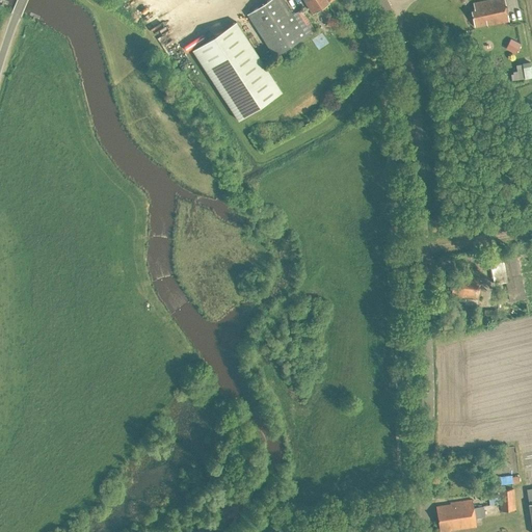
[(283,0),(269,0),(247,15),(275,57),(307,36),(283,0)]
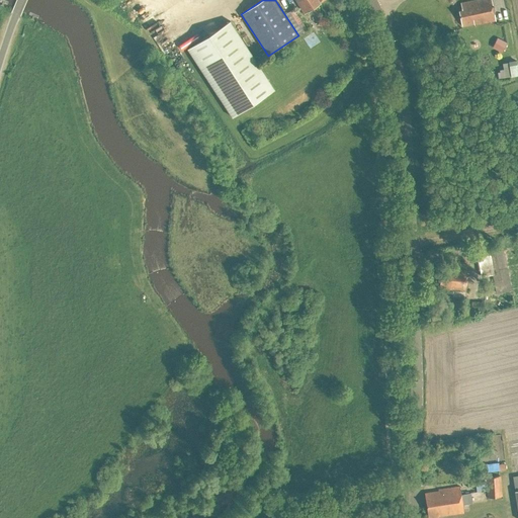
[(294,0),(305,15),(322,4),(321,3),(324,0),(294,0)]
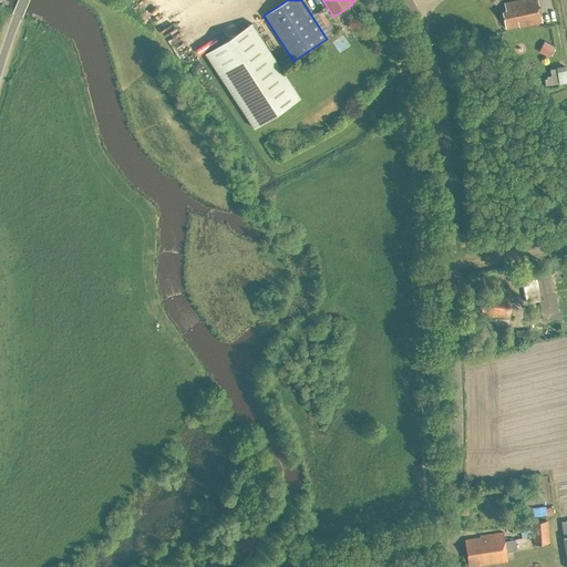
[(505,11),(502,12),(505,28),(518,26),(518,28),(543,23),(538,0),(519,0),(504,3),(505,11)]
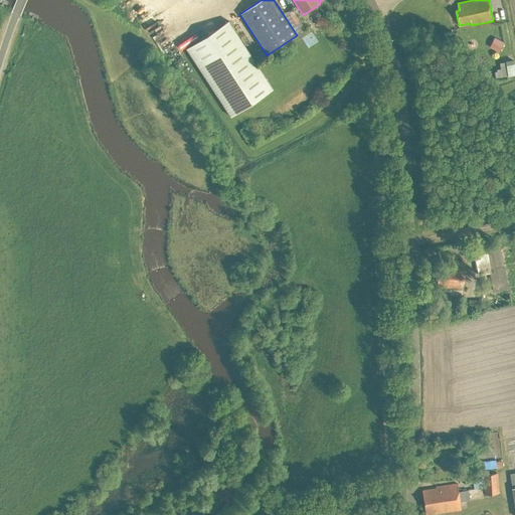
[(329,18),(318,16),(316,25),(326,28),(329,18)]
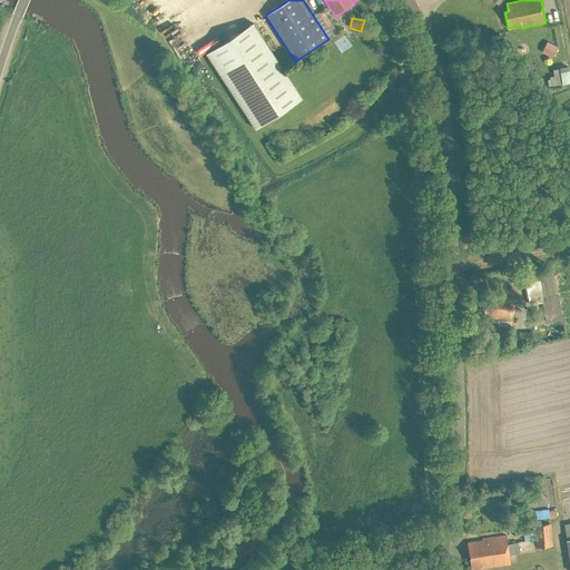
[(254,23),(207,55),(256,129),(303,99),(254,23)]
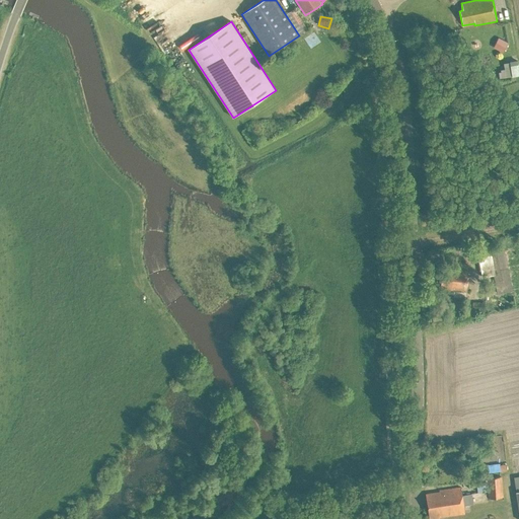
[(503,52),(507,42),(496,38),(492,48),(503,52)]
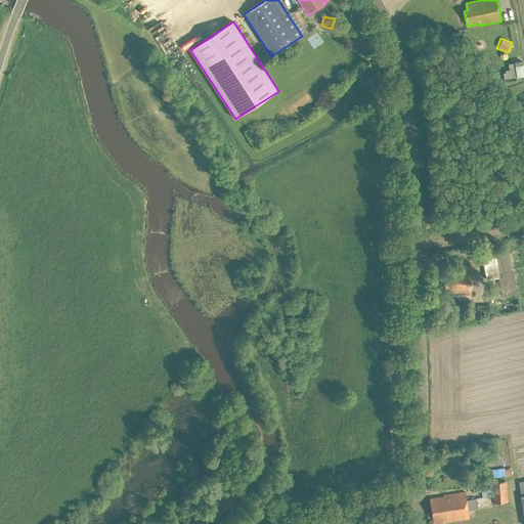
[(506,80),(523,76),(519,60),(507,63),(508,70),(503,71),(506,80)]
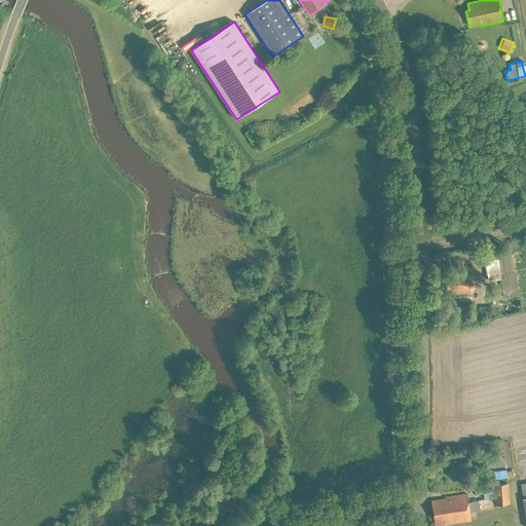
[(495,259),(503,298),(520,295),(510,246),(484,251),(486,261),(495,259)]
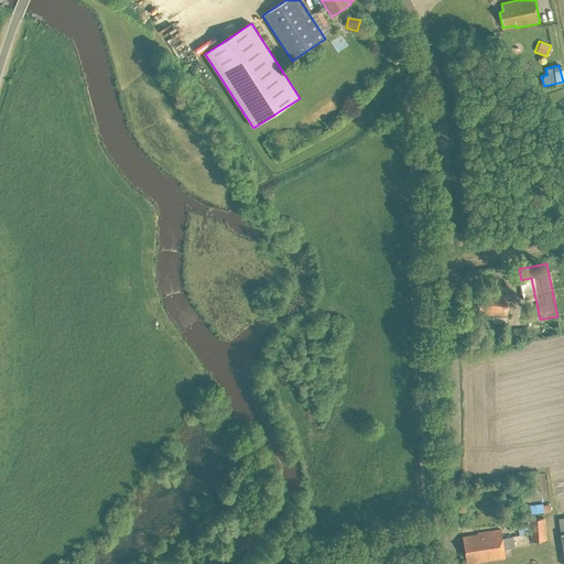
[(508,292),(484,291),(484,296),(479,296),(478,312),(490,312),(490,315),(492,315),(492,323),(506,324),(507,315),(508,292)]
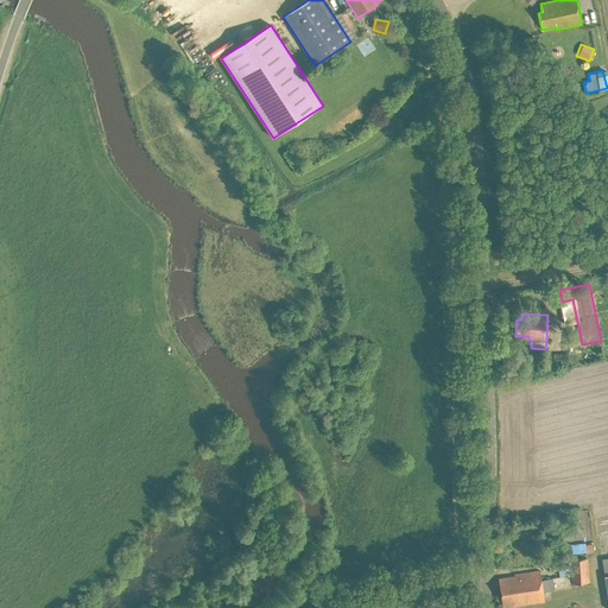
[(567,365),(567,355),(553,355),(553,365),(567,365)]
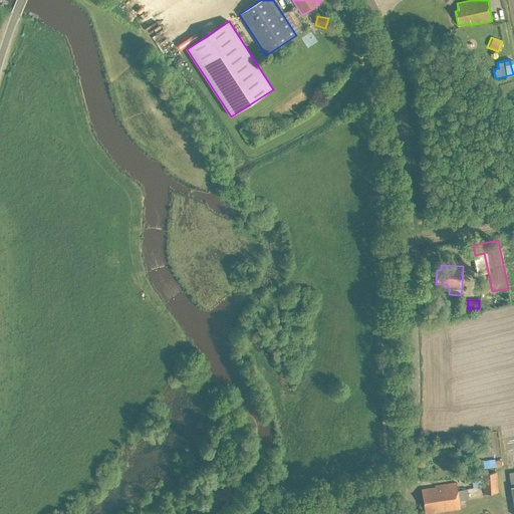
[(483,460),(484,468),(502,466),(501,460),(494,461),(494,458),(483,460)]
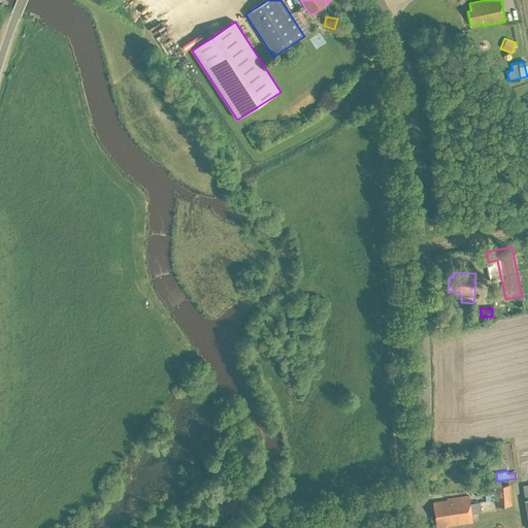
[(510,486),(496,487),(497,507),(512,506),(510,486)]
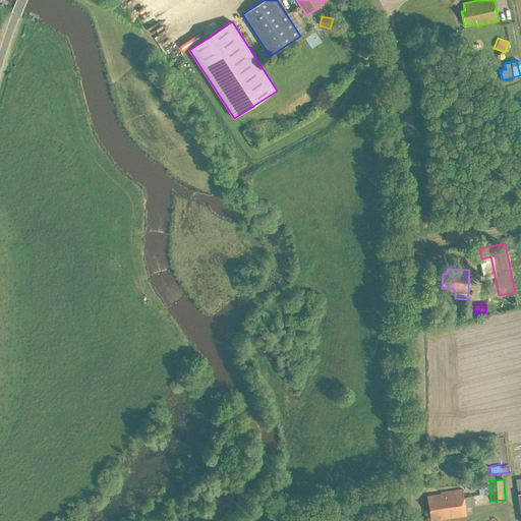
[(441,493),(427,496),(430,520),(437,520),(441,520),(441,518),(466,514),(465,507),(476,506),(474,496),(464,498),(462,488),(441,491),(441,493)]
